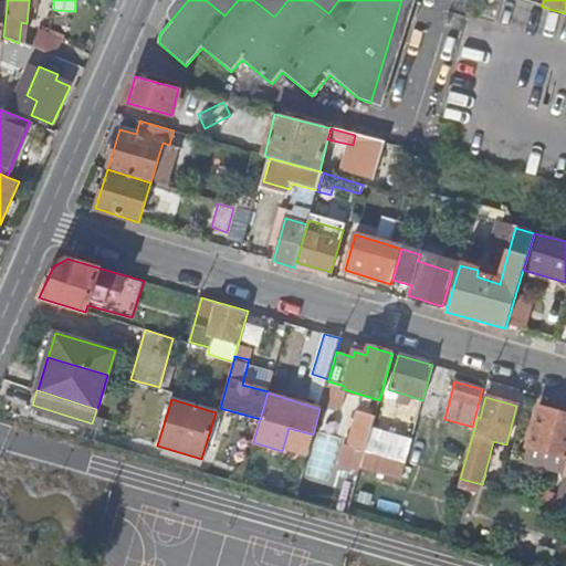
[(565,474),(557,507),(565,510),(565,415),(538,407),(527,448),(565,458),(565,474)]
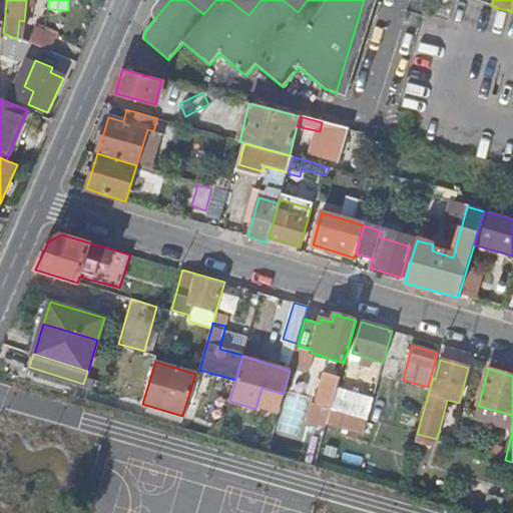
[(315,403),(331,408),(337,387),(340,378),(323,373),(315,403)]
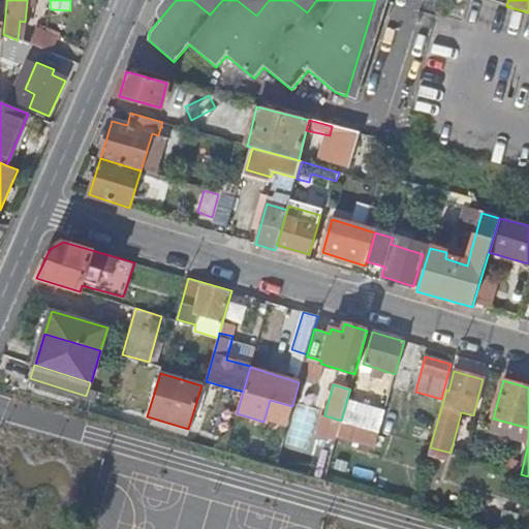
[(341,421),(339,428),(377,438),(379,432),(385,410),(347,399),(341,421)]
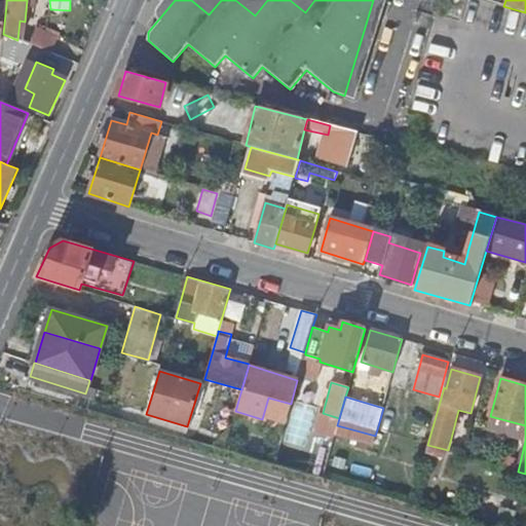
[(427,445),(425,452),(446,457),(448,450),(427,445)]
